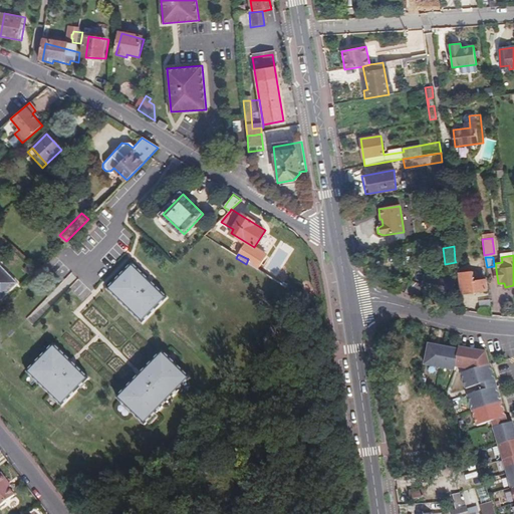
[(143,324),(168,298),(134,265),(107,290),(143,324)]
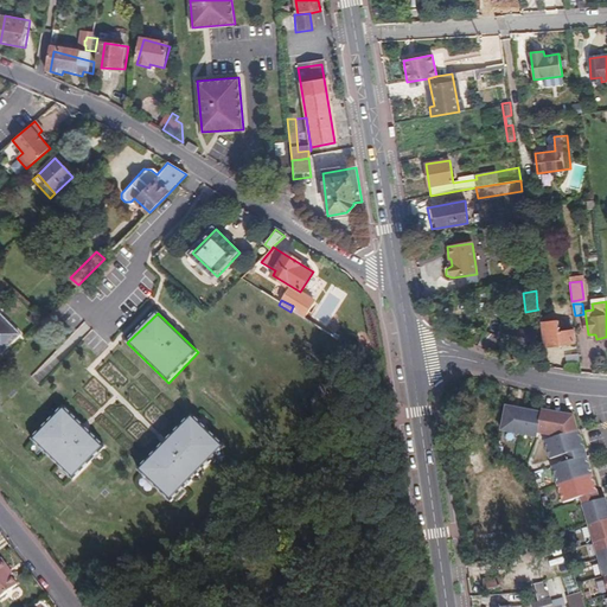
[(19,333),(0,314),(0,349),(2,351),(19,333)]
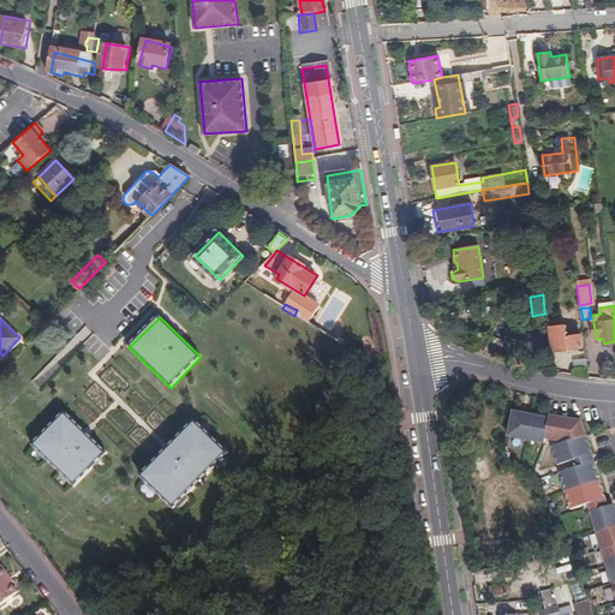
[(566,323),(549,326),(553,351),(583,346),(581,334),(567,335),(567,330),(572,329),(572,326),(567,326),(566,323)]
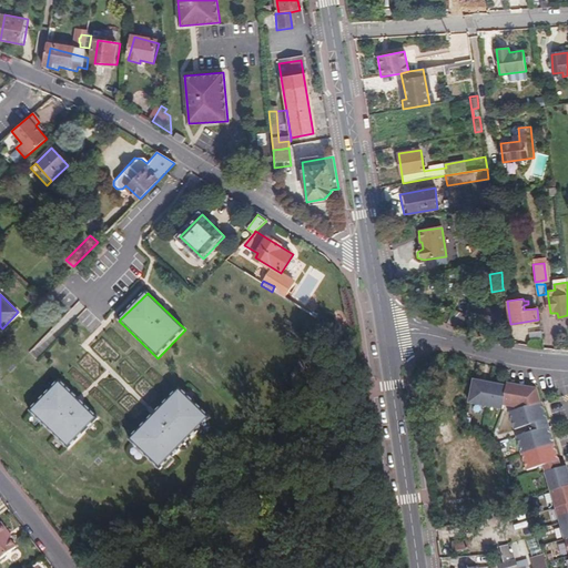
[(500,325),(503,307),(475,304),(473,321),(500,325)]
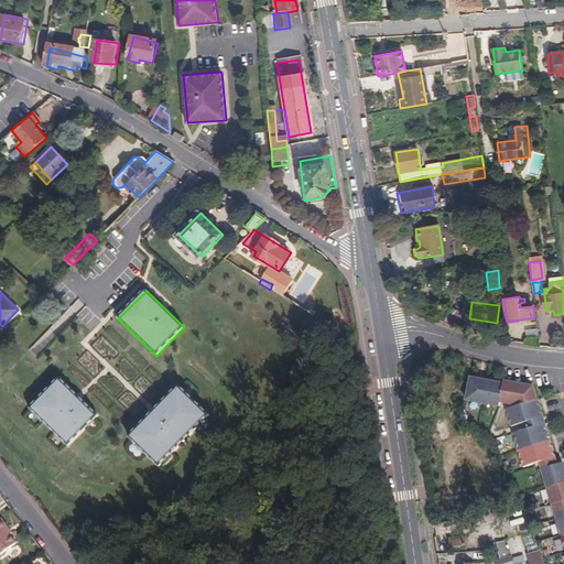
[(441,303),(434,316),(457,326),(464,314),(441,303)]
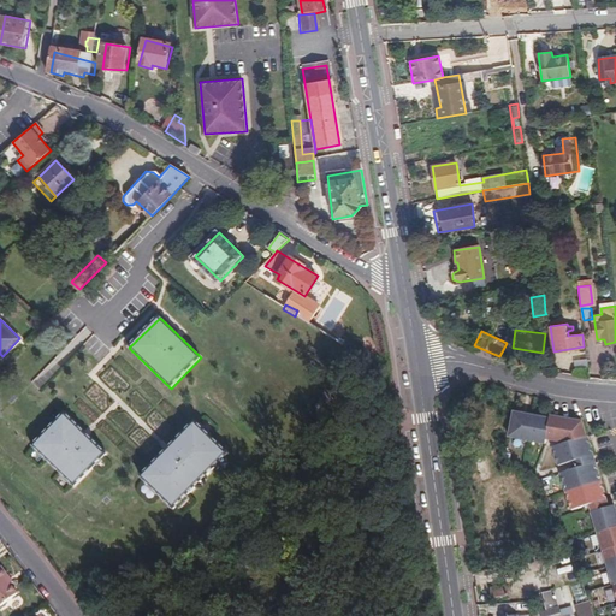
[(587,359),(575,361),(576,369),(590,367),(587,359)]
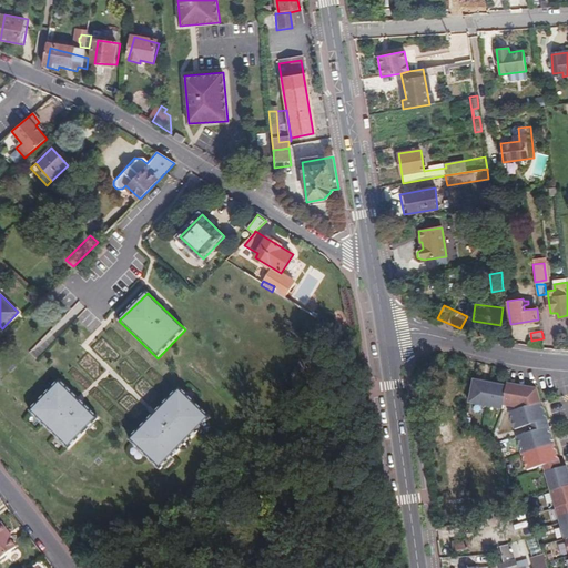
[(36,356),(56,340),(50,333),(30,351),(36,356)]
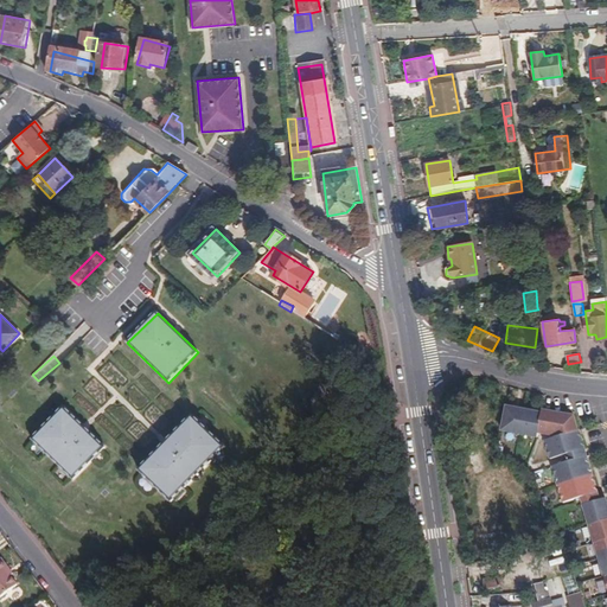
[(75,480),(106,448),(64,408),(33,440),(75,480)]
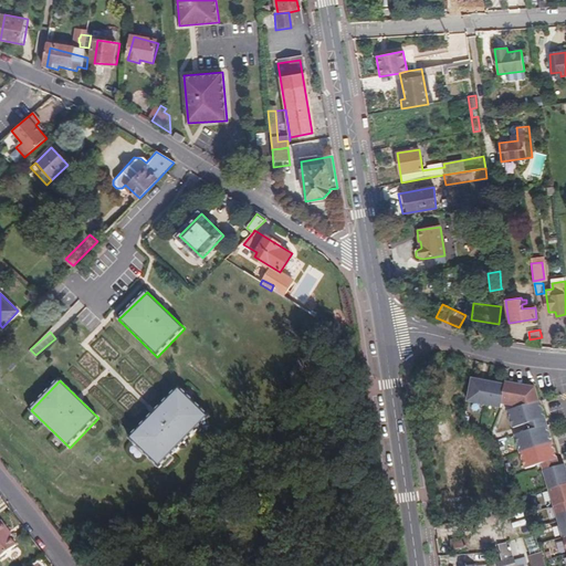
[(545,419),(535,388),(506,383),(505,386),(474,380),(470,402),(502,408),(502,405),(503,400),(522,404),(523,407),(520,408),(509,411),(513,429),(525,425),(545,419)]
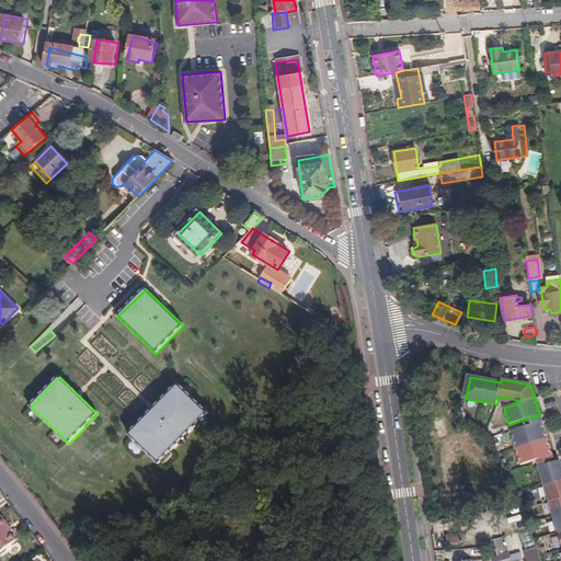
[(207,415),(178,386),(127,436),(158,466),(207,415)]
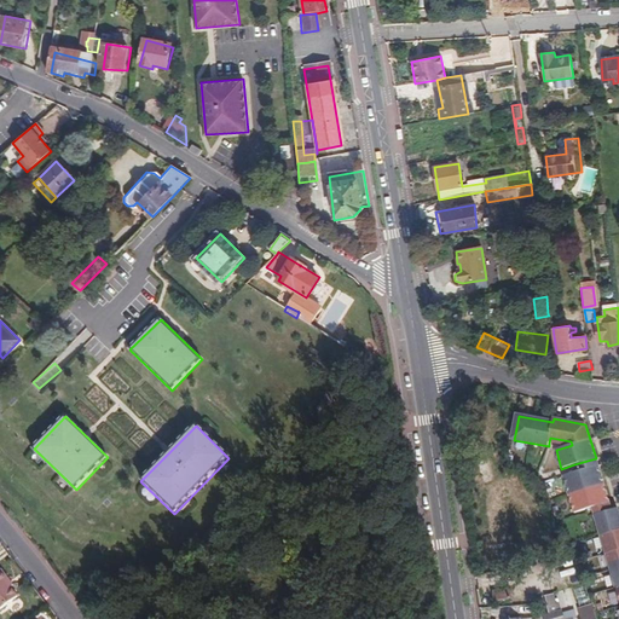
[(577,473),(599,466),(596,458),(574,464),(577,473)]
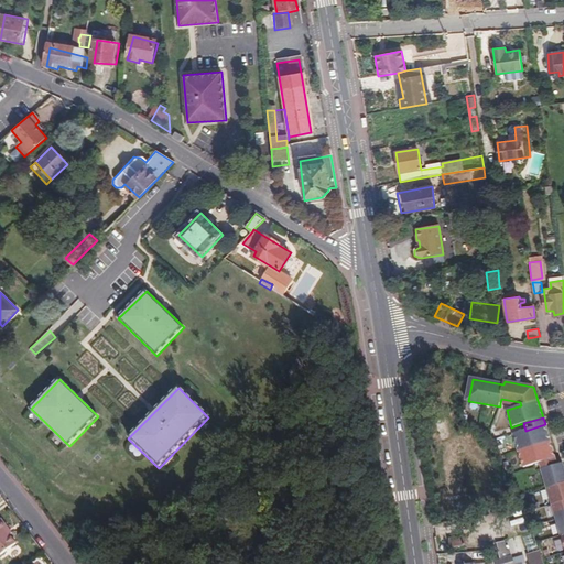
[(541,463),(556,458),(545,424),(525,431),(513,434),(523,468),(541,463)]
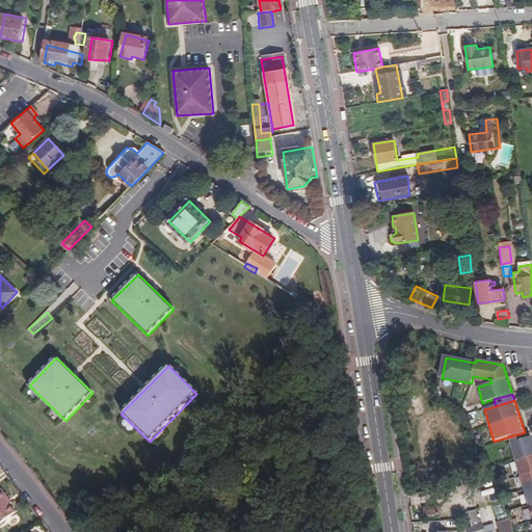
[(512,443),(526,439),(525,432),(510,436),(512,443)]
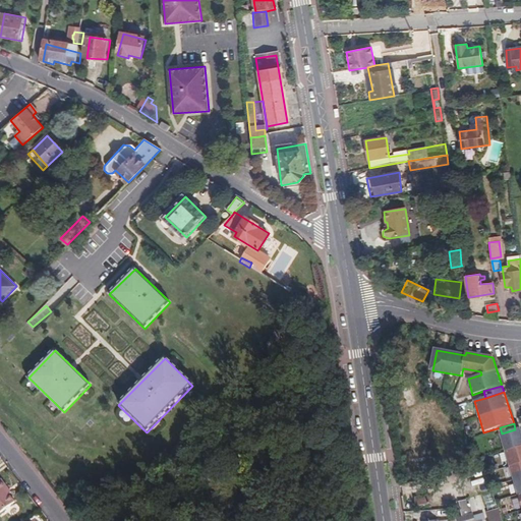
[(502,433),(520,501),(520,430),(520,428),(515,429),(502,433)]
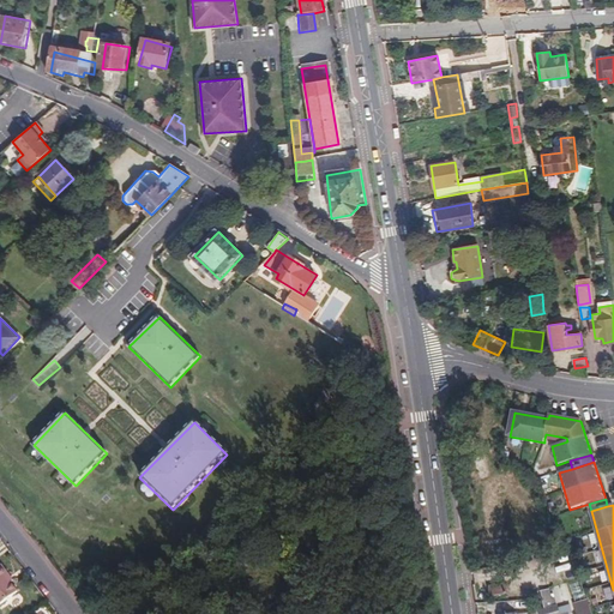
[(7,578),(11,577),(2,565),(0,566),(0,606),(18,593),(12,584),(7,578)]
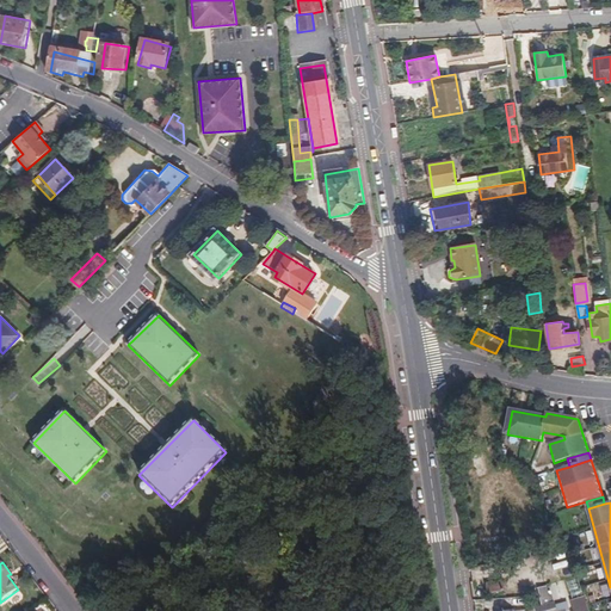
[(507,580),(512,596),(525,592),(522,576),(507,580)]
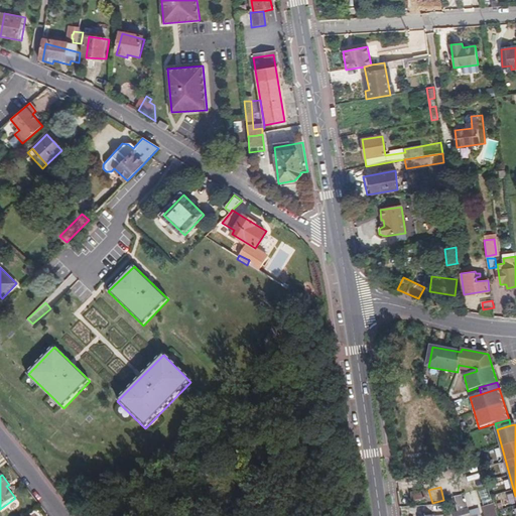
[(483,505),(492,502),(488,489),(479,491),(483,505)]
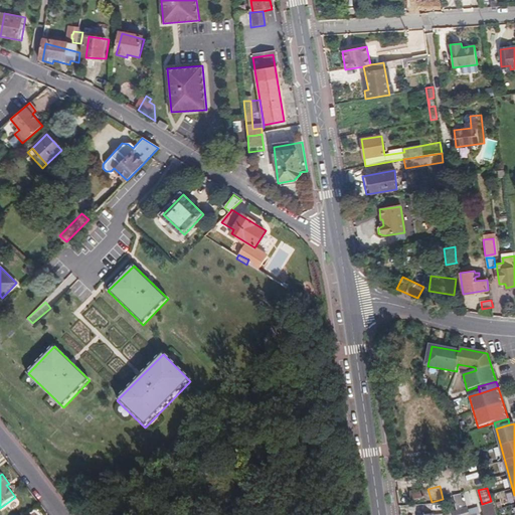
[(425,498),(425,490),(410,492),(412,500),(425,498)]
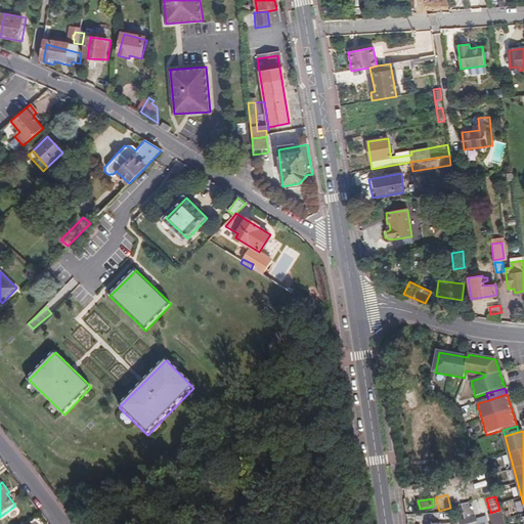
[(475,504),(478,512),(486,509),(483,499),(475,504)]
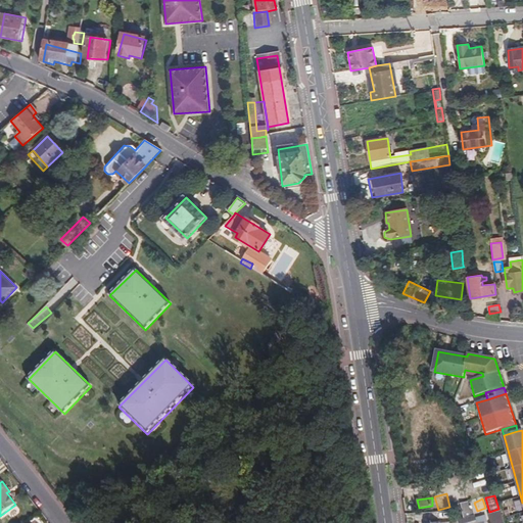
[(468,511),(466,502),(461,504),(464,519),(459,520),(460,522),(485,522),(487,522),(485,516),(474,519),(474,516),(473,516),(471,511),(468,511)]
